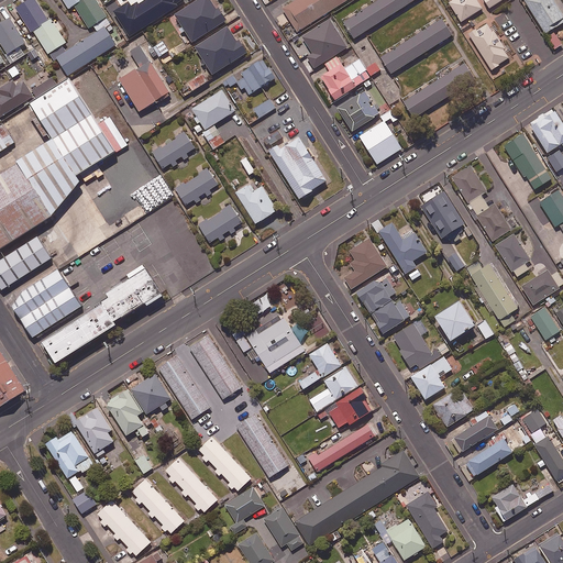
[(50,19),(36,0),(23,0),(15,6),(32,31),(34,30),(50,53),(67,41),(52,18),(50,19)]
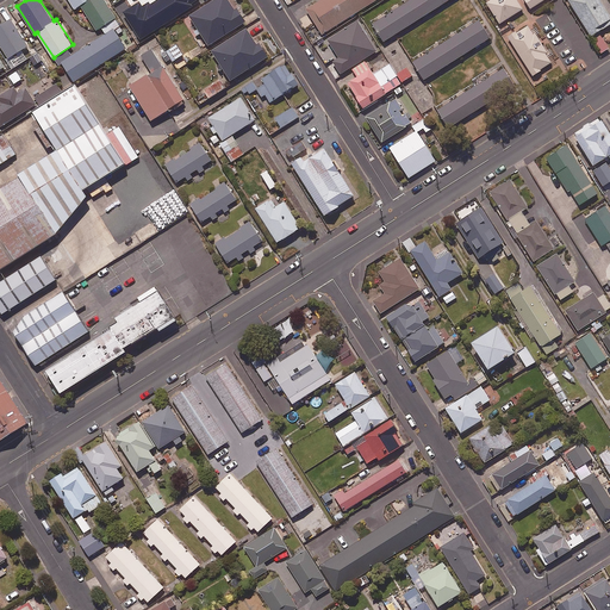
[(116,31),(122,26),(116,17),(105,0),(69,0),(75,8),(81,5),(97,29),(98,29),(100,27),(105,35),(63,62),(75,81),(126,47),(116,31)]
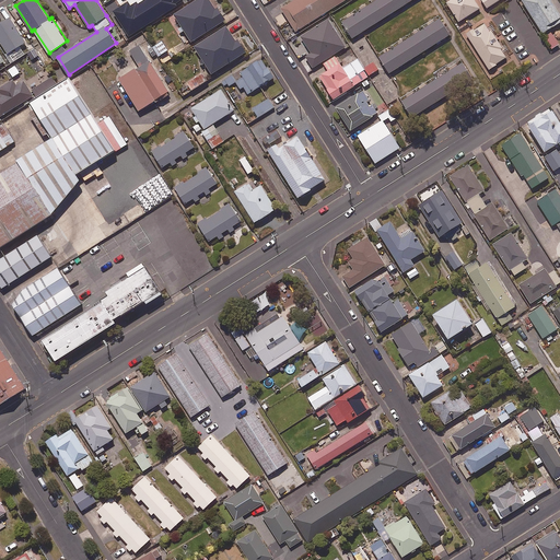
[(217,7),(211,0),(194,0),(175,13),(193,41),(226,18),(219,6),(217,7)]
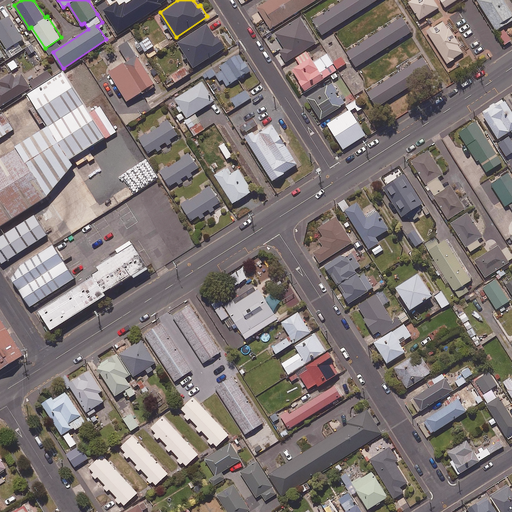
[(314,0),(267,0),(256,7),(270,28),(314,0)]
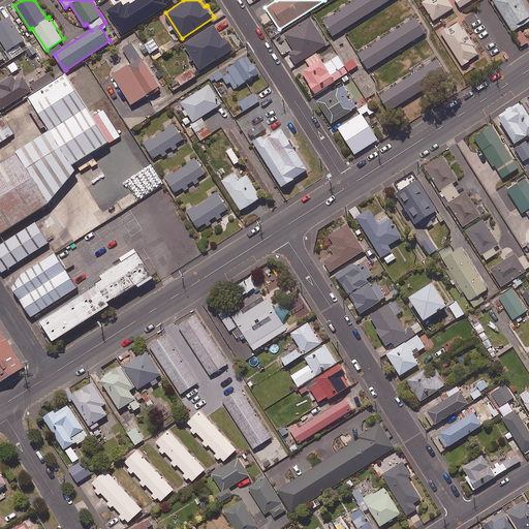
[(387,0),(354,0),(323,20),(334,35),(387,0)]
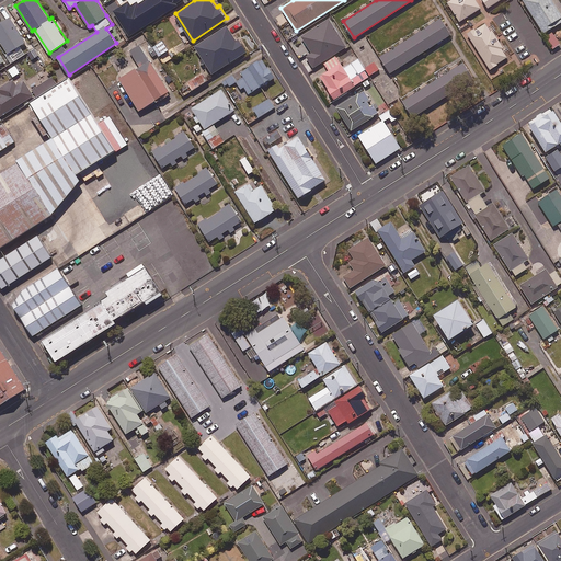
[(480,8),(474,0),(448,0),(447,1),(459,21),(480,8)]
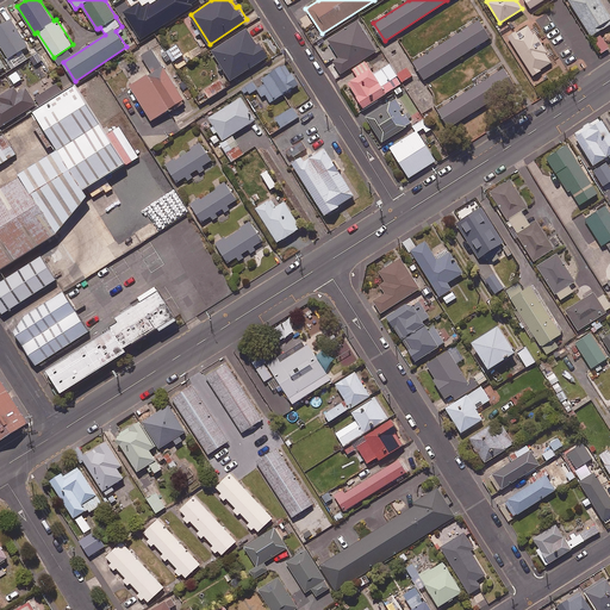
[(609,24),(609,17),(598,0),(567,0),(591,37),(609,24)]
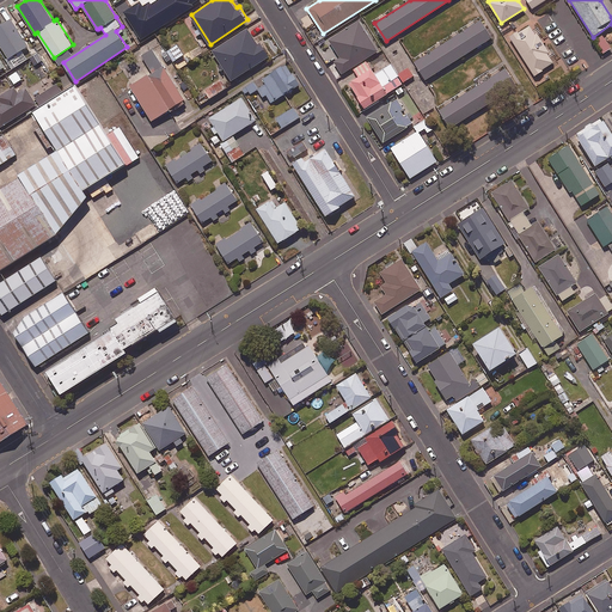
[(29,44),(12,18),(0,24),(0,43),(8,57),(29,44)]
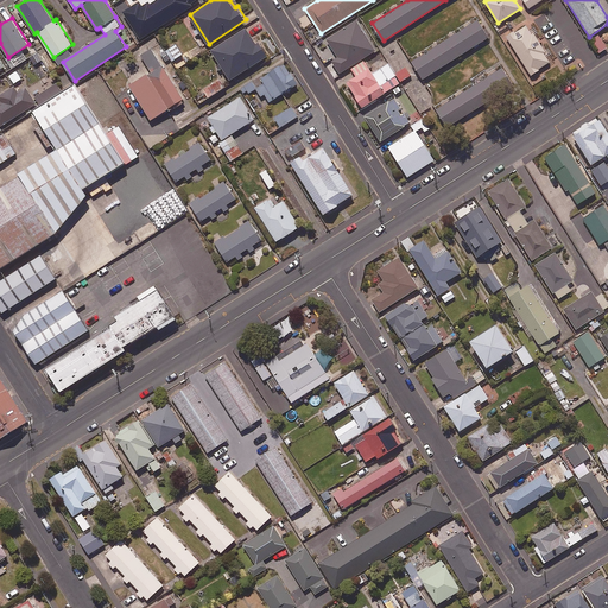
[(489,37),(477,18),(411,59),(423,78),(489,37)]
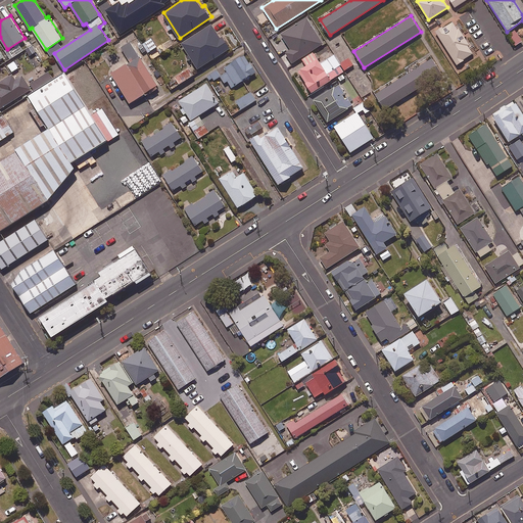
[(301,57),(313,50),(324,43),(306,17),(282,34),(291,48),(286,51),(294,62),(301,57)]
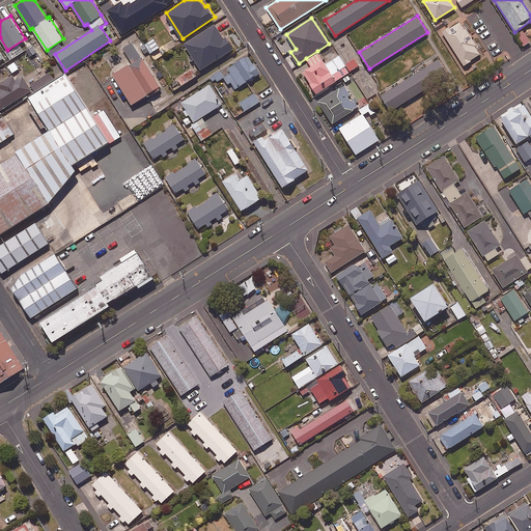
[(476,45),(462,22),(455,26),(454,23),(441,32),(462,65),(484,51),(479,43),(476,45)]
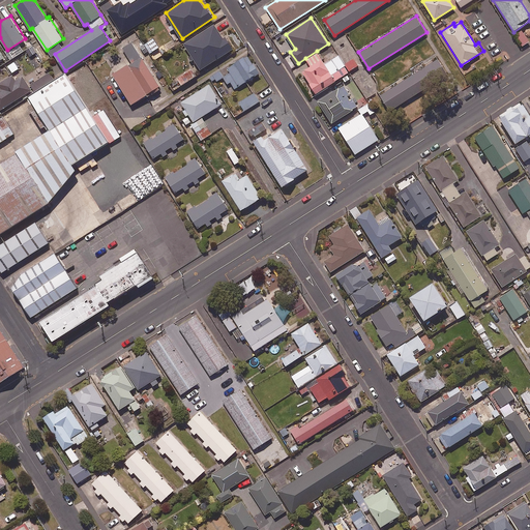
[(224,36),(215,23),(184,42),(201,68),(234,48),(227,35),(224,36)]
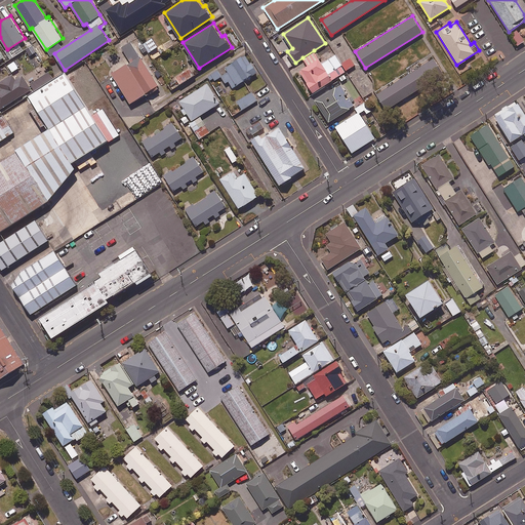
[(523,41),(517,30),(510,34),(517,45),(523,41)]
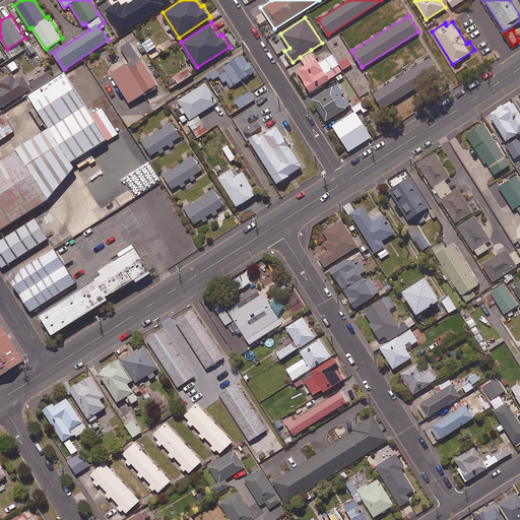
[(126,62),(145,91),(157,83),(130,41),(121,47),(129,60),(126,62)]
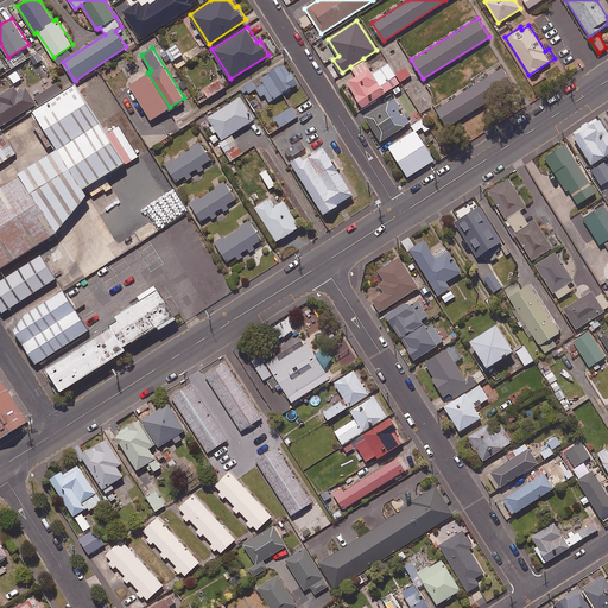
[(387,92),(374,73),(373,74),(365,59),(352,68),(356,76),(347,82),(363,107),(387,92)]
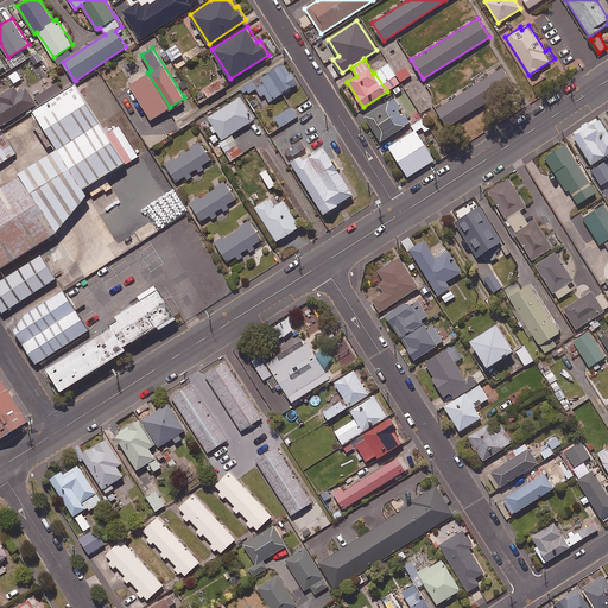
[(298,83),(285,61),(241,87),(246,95),(257,88),(261,96),(265,94),(270,101),(298,83)]
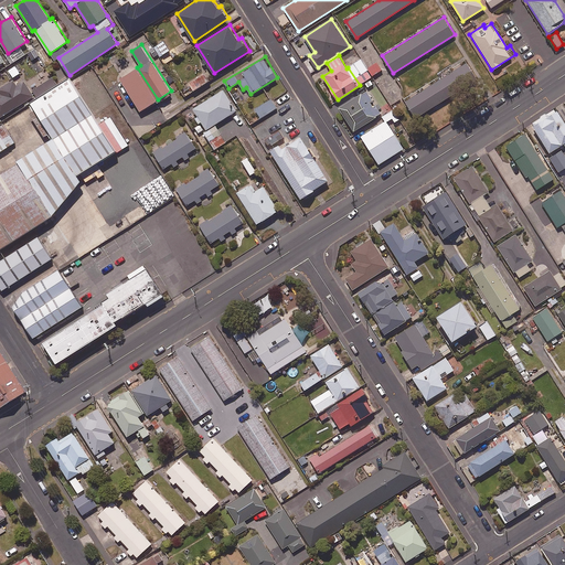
[(348,67),(360,85),(383,70),(377,62),(369,68),(361,59),(348,67)]
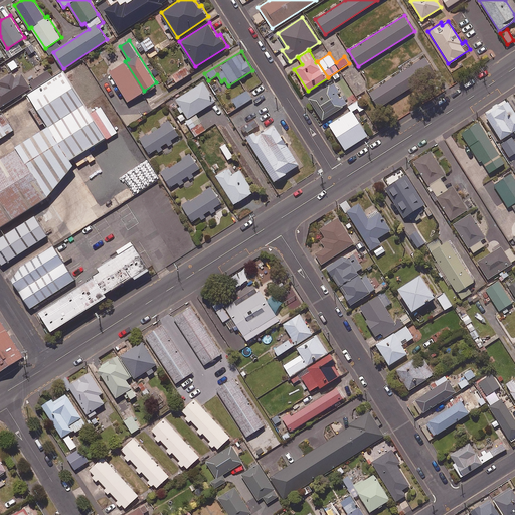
[(283,54),(278,57),(284,66),(289,63),(283,54)]
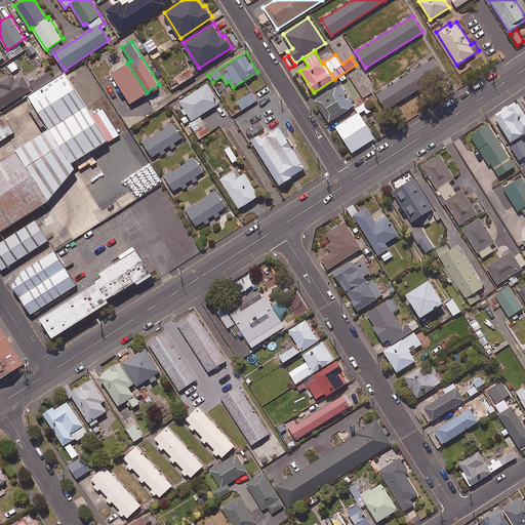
[(444,73),(434,56),(377,93),(388,110),(444,73)]
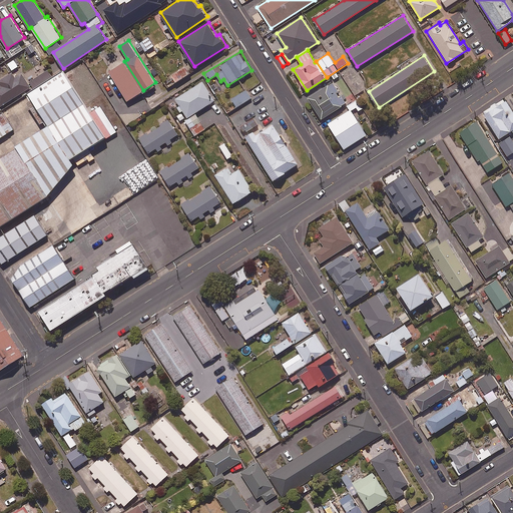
[(143,90),(124,61),(109,71),(127,100),(143,90)]
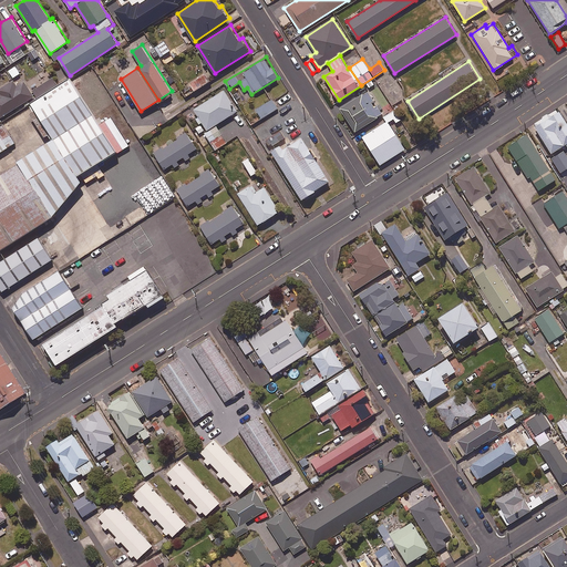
[(71,78),(31,102),(54,140),(76,175),(115,152),(71,78)]
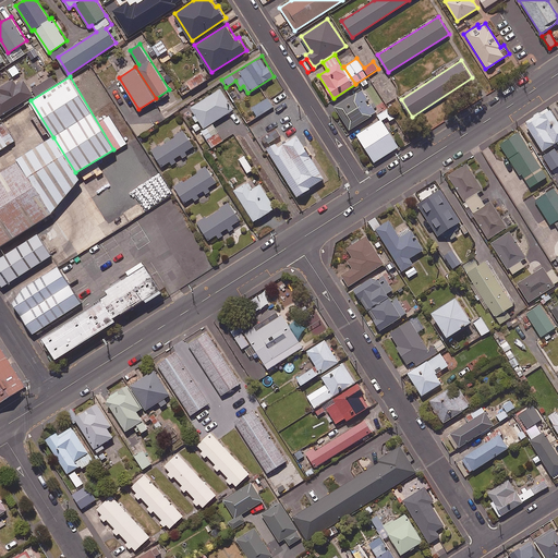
[(34,95),(24,80),(9,88),(5,83),(0,85),(0,89),(2,93),(0,94),(0,113),(0,114),(34,95)]
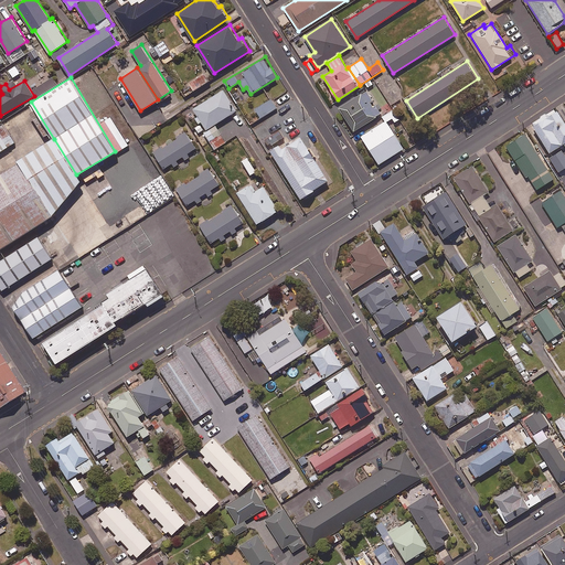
[(193,108),(199,116),(196,117),(200,123),(202,121),(206,129),(237,110),(224,88),(193,108)]
